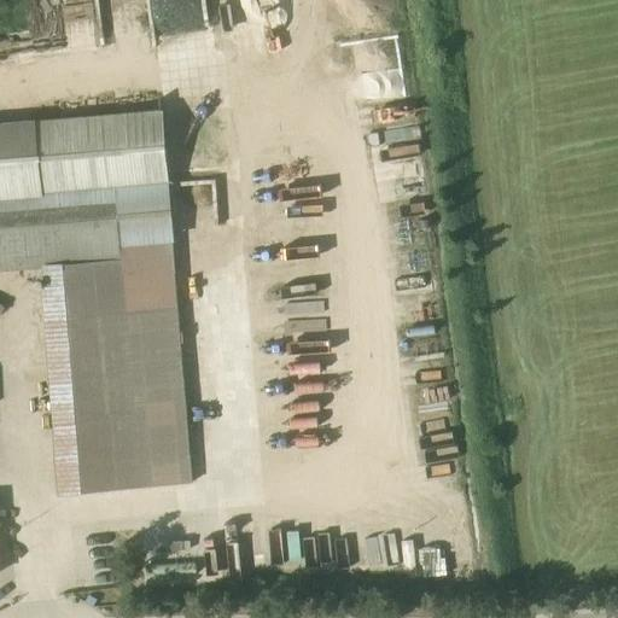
[(151,48),(146,0),(60,0),(63,24),(99,21),(101,53),(151,48)]
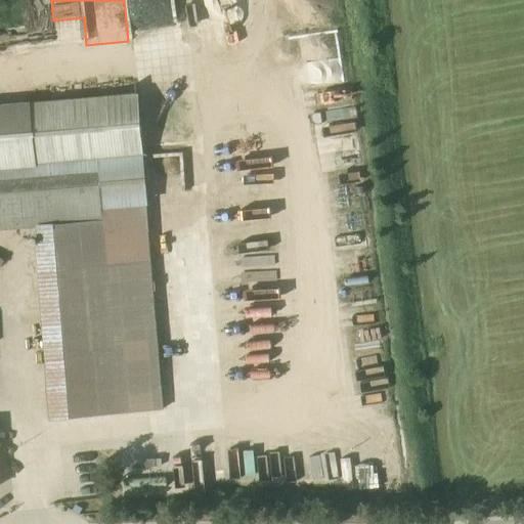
[(0,229),(36,226),(38,246),(35,246),(49,420),(163,409),(138,93),(0,103),(0,229)]
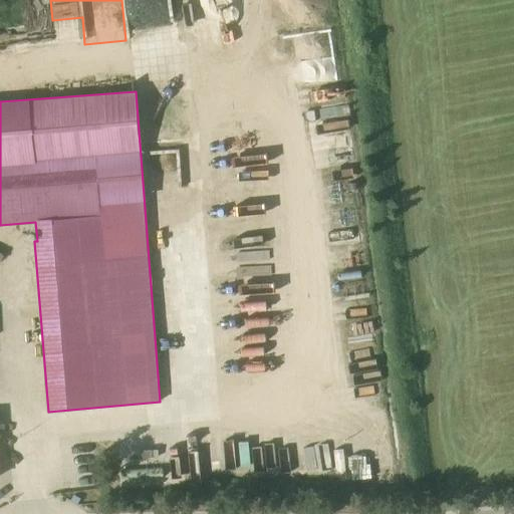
[(342,328),(346,370),(372,367),(368,325),(342,328)]
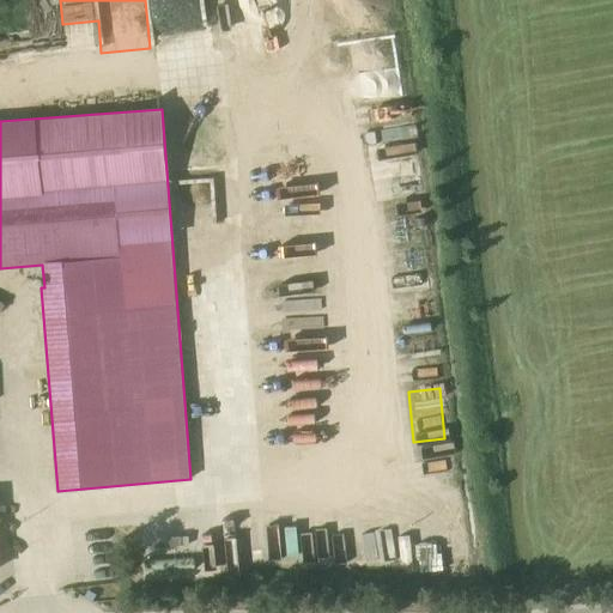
[(295,454),(331,448),(328,437),(292,443),(295,454)]
